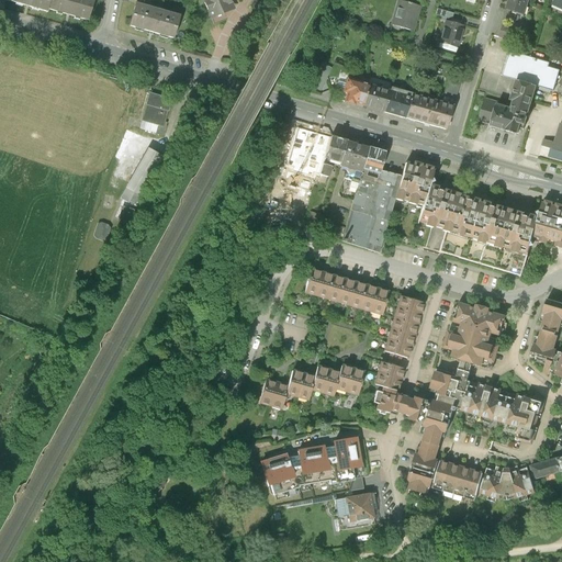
[(49,0),(7,0),(7,1),(46,12),(47,10),(49,0)]
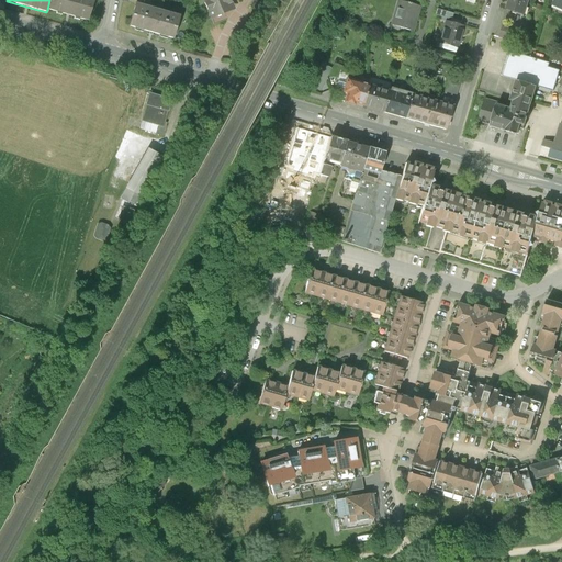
[(49,0),(47,10),(88,22),(93,0),(49,0)]
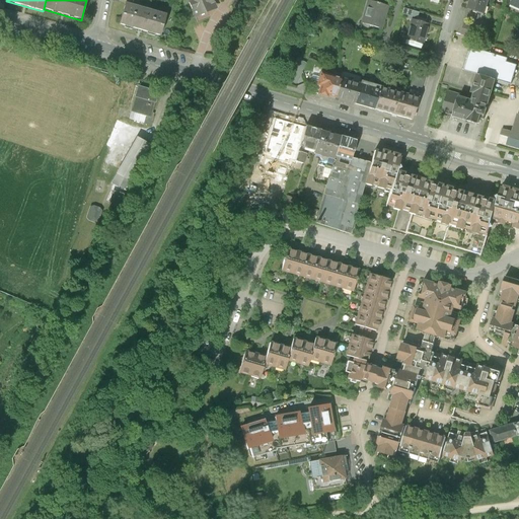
[(188,0),(196,17),(207,13),(213,5),(211,0),(188,0)]
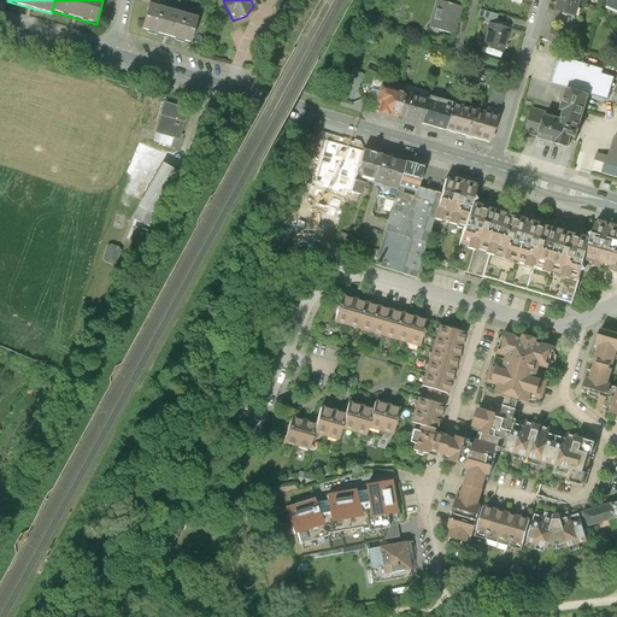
[(558,0),(557,7),(566,10),(566,13),(575,16),(580,0),(558,0)]
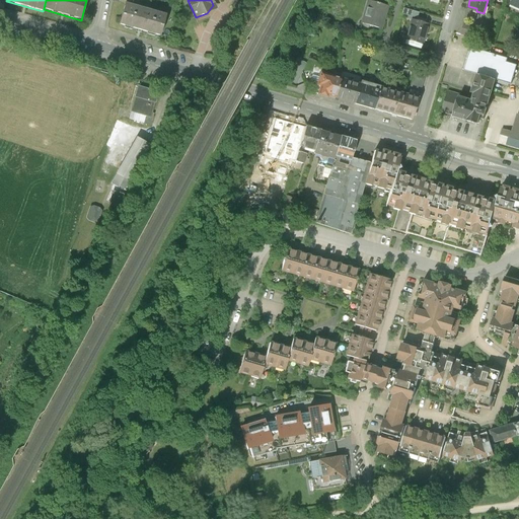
[(387,6),(368,1),(361,23),(380,29),(387,6)]
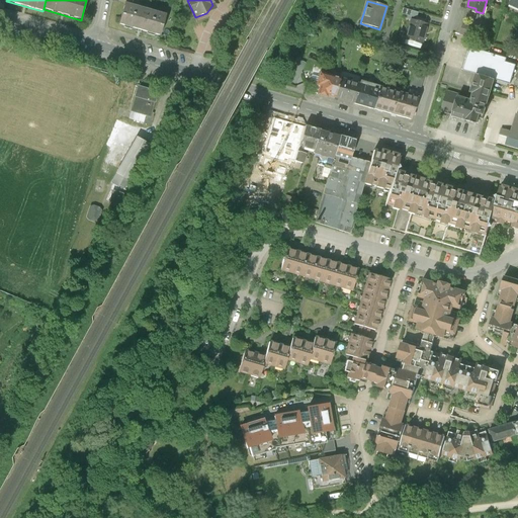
[(131,5),(125,4),(120,23),(160,35),(166,15),(131,5)]
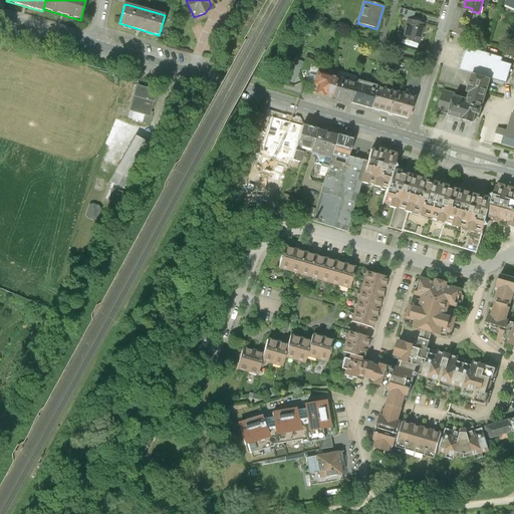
[(414,13),(399,8),(397,14),(413,18),(414,13)]
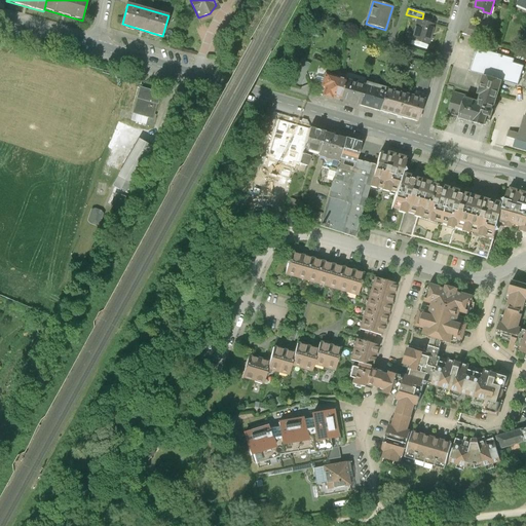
[(434,25),(417,20),(410,44),(426,49),(434,25)]
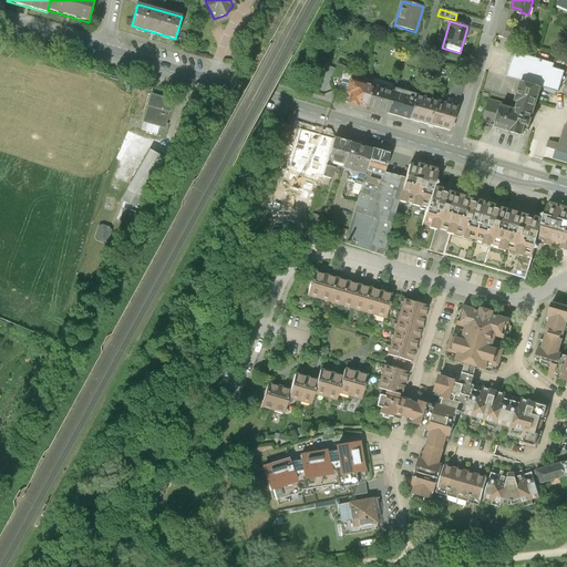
[(522,29),(507,24),(504,39),(518,43),(522,29)]
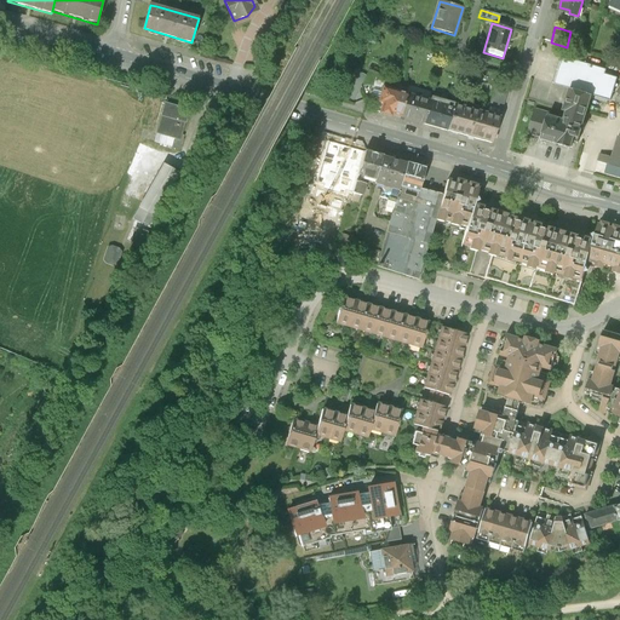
[(452,45),(440,40),(437,46),(451,51),(452,45)]
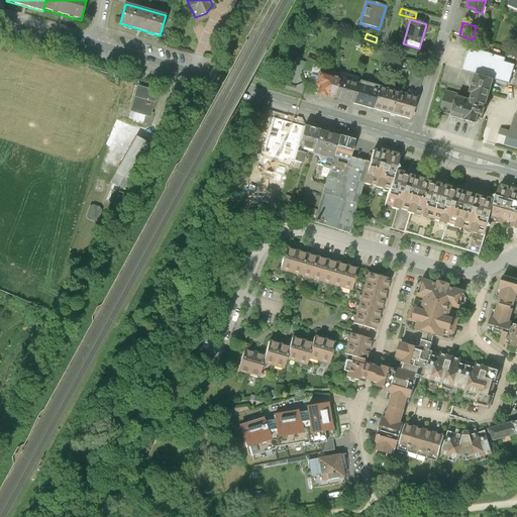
[(506,59),(469,47),(462,71),(476,75),(493,80),(509,85),(515,66),(505,62),(506,59)]
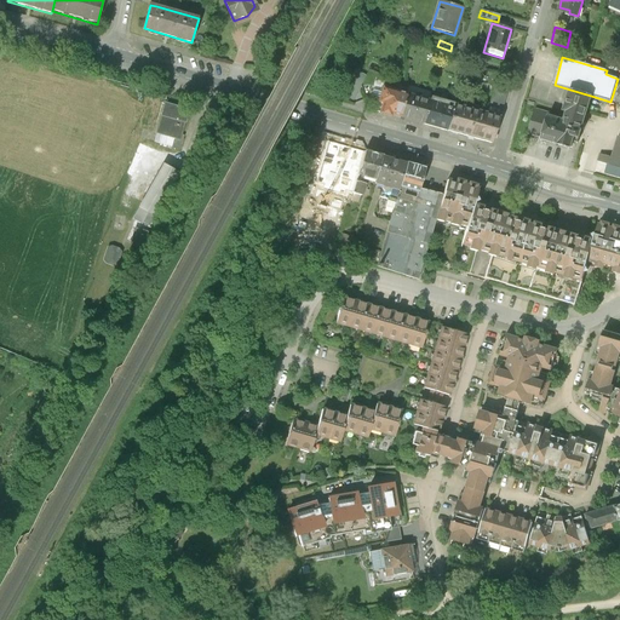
[(365,76),(354,70),(342,97),(352,102),(365,76)]
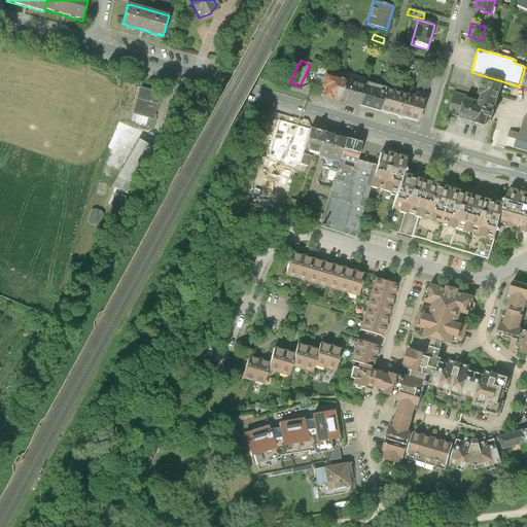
[(431,75),(420,72),(414,97),(424,100),(431,75)]
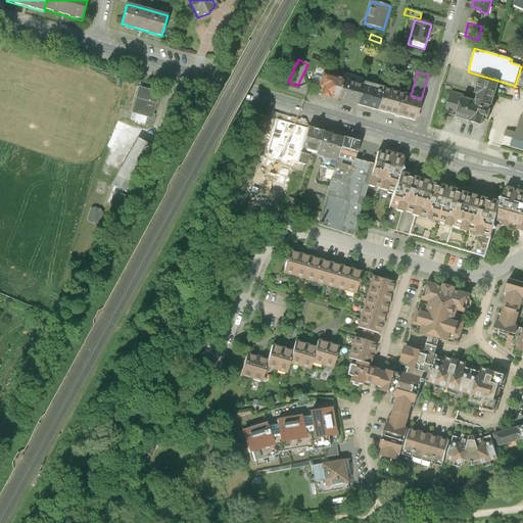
[(343,80),(323,74),(319,86),(323,87),(320,96),(329,98),(330,97),(337,99),(343,80)]
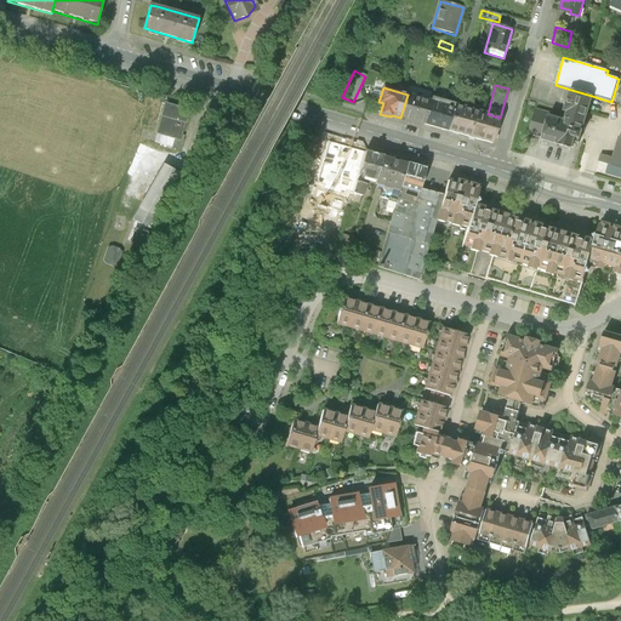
[(581,131),(592,96),(571,90),(564,112),(568,113),(565,121),(550,118),(551,115),(536,110),(529,134),(542,138),(541,141),(546,142),(571,149),(574,142),(579,143),(582,131),(581,131)]
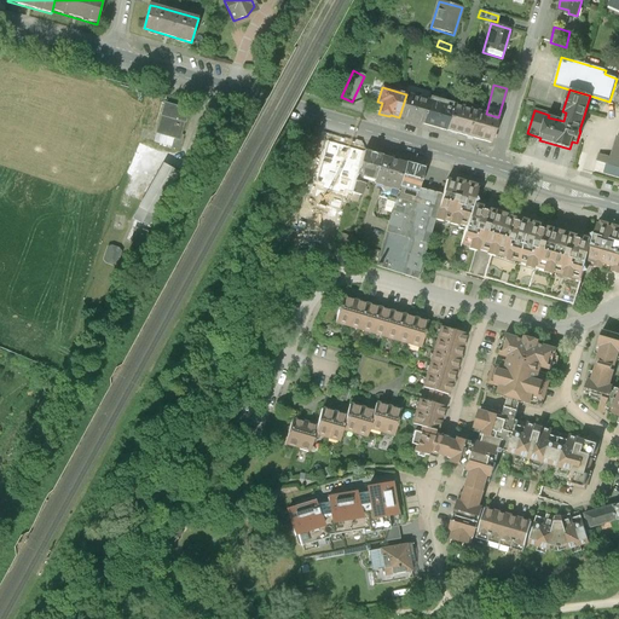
[(429,100),(406,94),(399,117),(422,123),(429,100)]
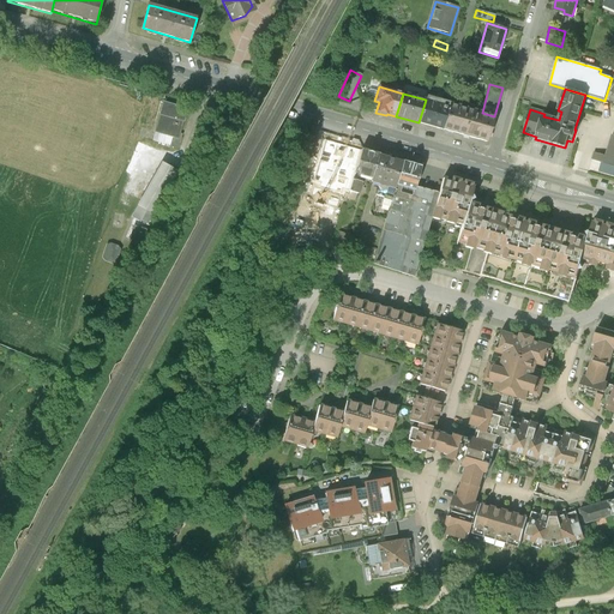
[(439,104),(426,100),(419,122),(441,130),(450,103),(440,101),(439,104)]
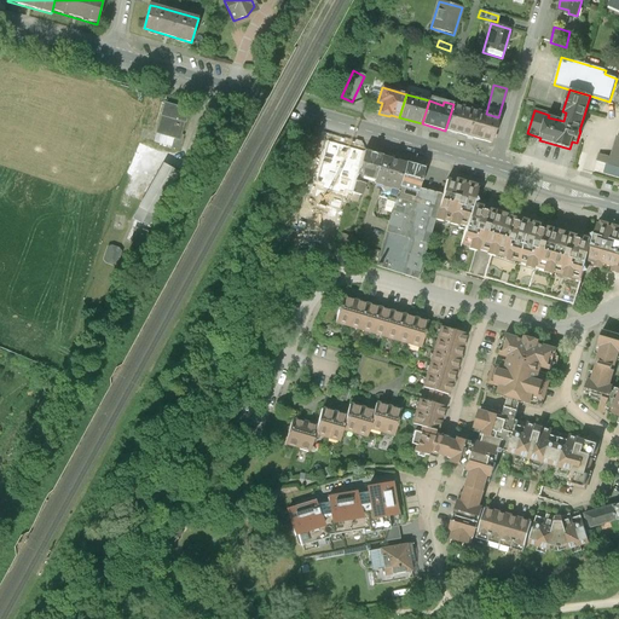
[(162,117),(154,143),(179,151),(181,140),(179,140),(183,123),(185,125),(189,110),(163,103),(160,116),(162,117)]
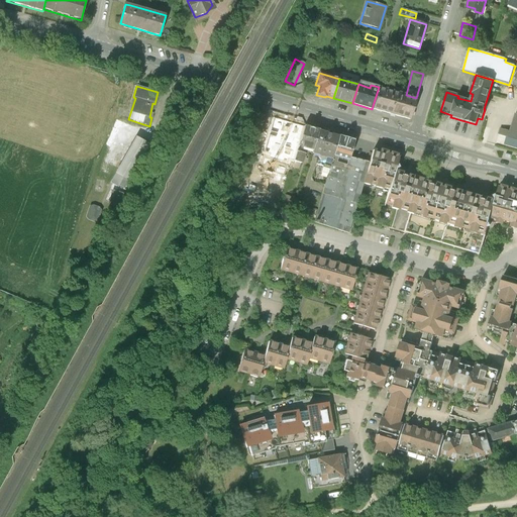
[(406,95),(379,87),(372,109),(411,120),(416,98),(406,95)]
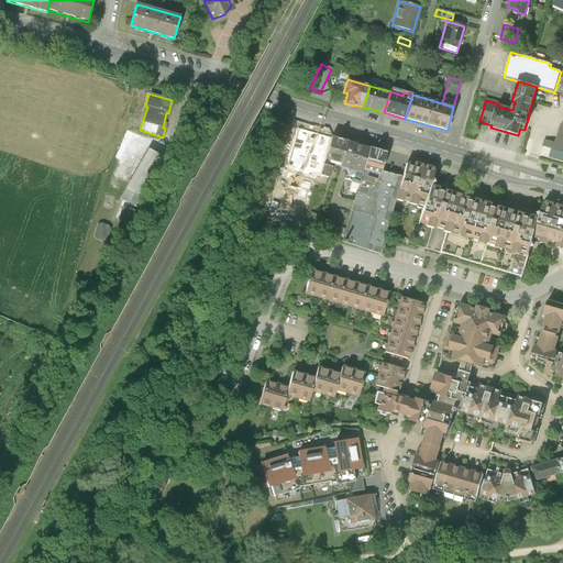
[(545,141),(543,147),(562,153),(562,123),(556,144),(545,141)]
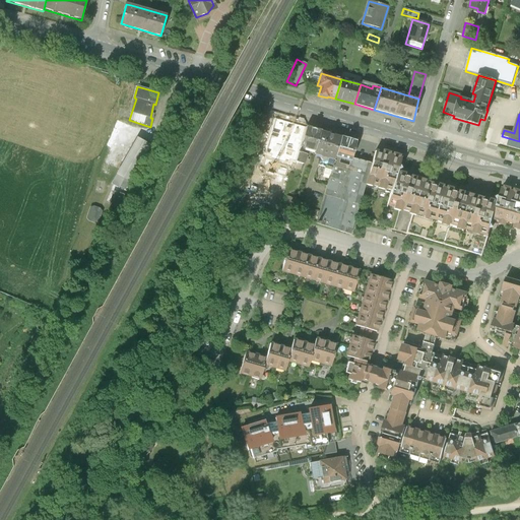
[(267,117),(260,115),(257,126),(263,128),(270,131),(274,119),(267,117)]
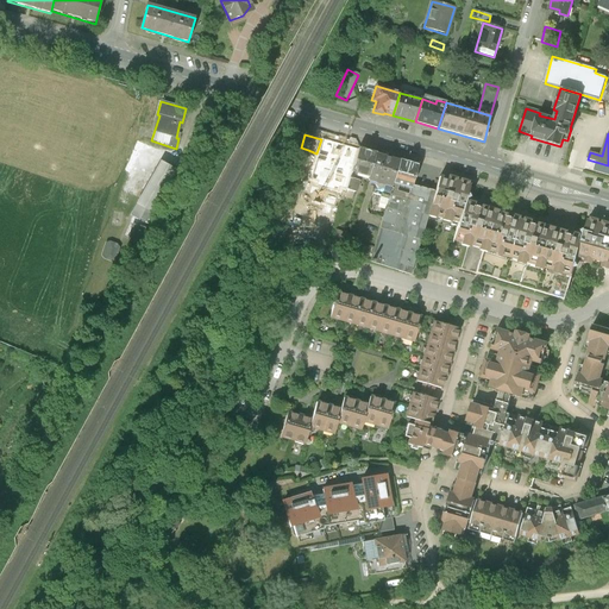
[(358,149),(351,173),(345,190),(355,194),(358,182),(357,182),(358,175),(369,177),(375,155),(358,149)]
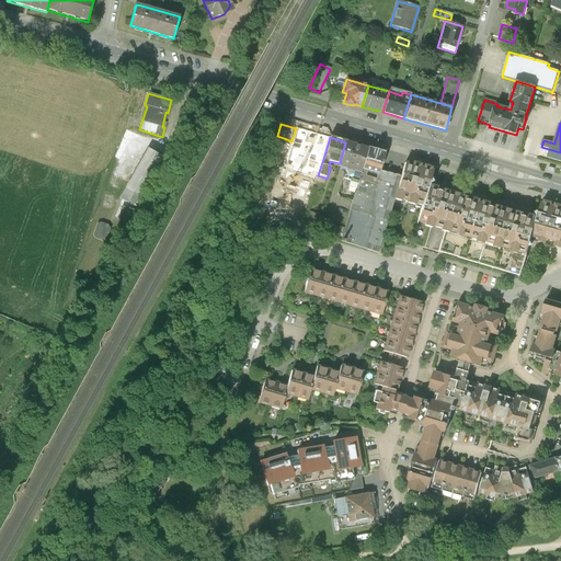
[(367,148),(345,142),(340,163),(339,167),(361,173),(361,170),(367,148)]
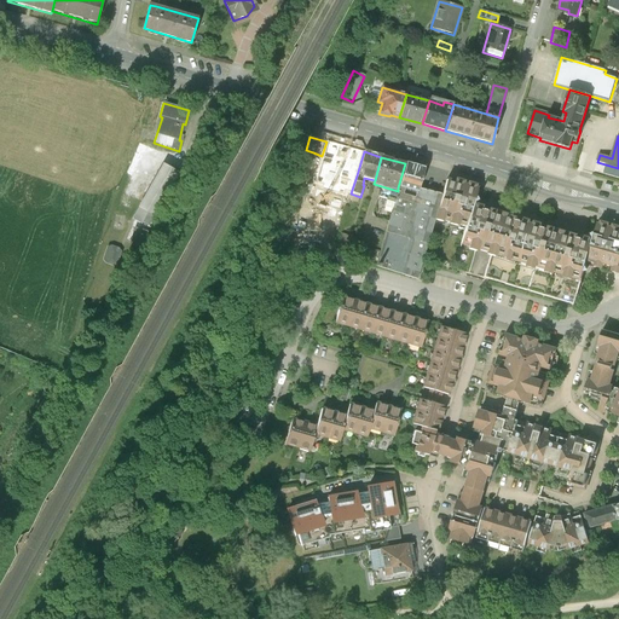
[(423,168),(405,163),(398,187),(416,194),(418,187),(423,168)]
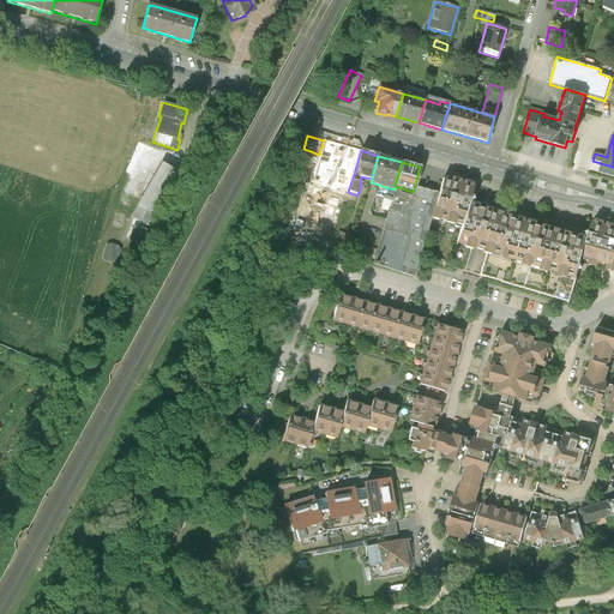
[(162,164),(137,206),(151,215),(175,172),(162,164)]
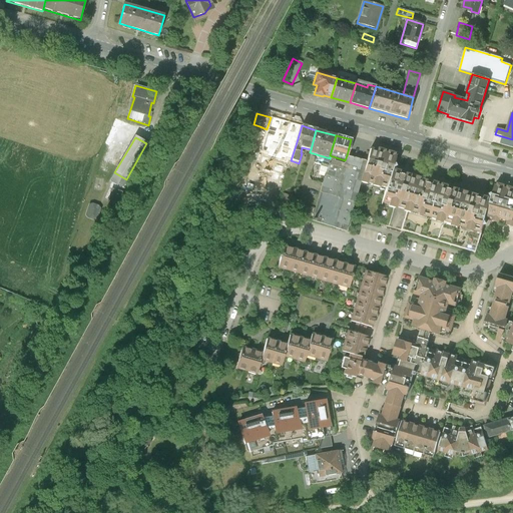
[(398,157),(393,156),(394,153),(388,152),(387,154),(385,154),(383,153),(384,150),(378,149),(377,151),(370,149),(366,161),(360,182),(385,189),(392,169),(395,170),(398,157)]
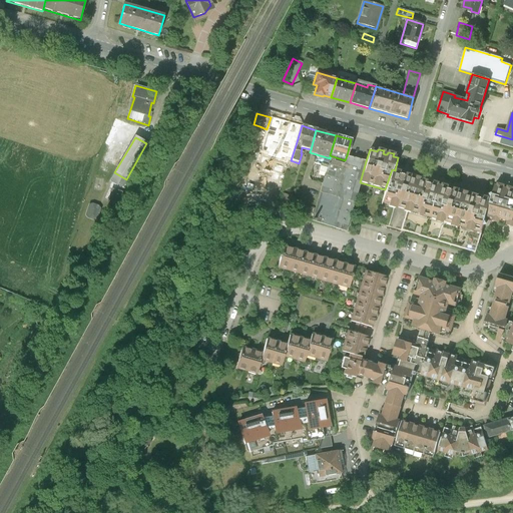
[(366,161),(347,155),(345,160),(330,155),(330,158),(320,191),(344,198),(355,201),(360,182),(366,161)]
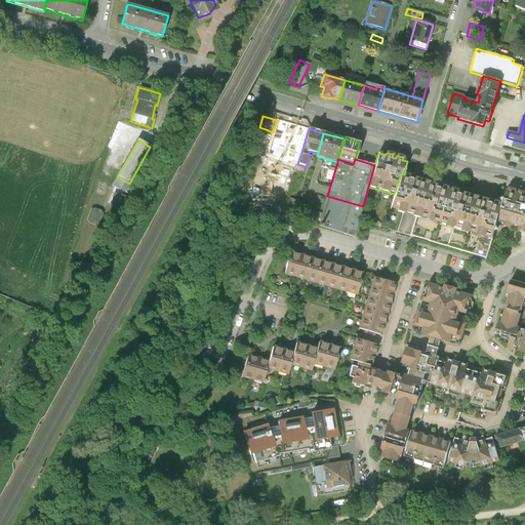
[(406,175),(404,174),(401,173),(394,194),(390,207),(398,209),(397,212),(403,213),(404,211),(410,212),(493,239),(497,225),(501,206),(500,205),(500,203),(495,201),(494,204),(492,203),(489,202),(490,200),(484,198),(471,194),(465,192),(463,195),(461,194),(459,193),(460,191),(454,189),(453,192),(451,191),(448,190),(449,188),(444,186),(443,189),(441,188),(439,188),(439,185),(419,178),(413,177),(412,179),(408,178),(409,175),(406,175)]
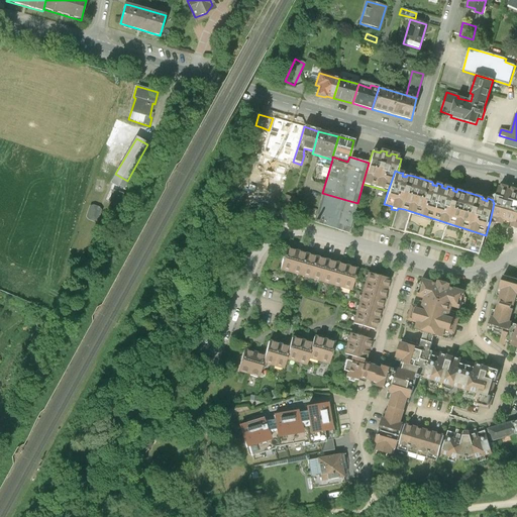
[(502,186),(501,188),(499,188),(494,203),(490,221),(516,228),(516,223),(516,220),(516,192),(516,193),(516,192),(516,190),(512,189),(511,191),(509,191),(507,190),(508,188),(502,186)]
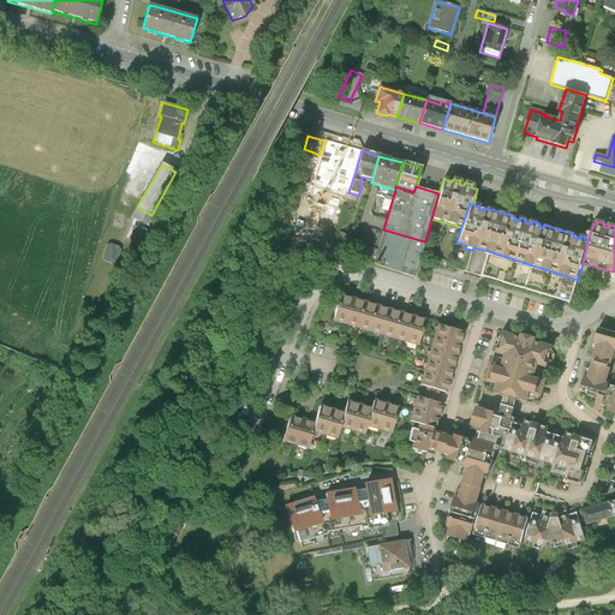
[(412,238),(383,230),(374,264),(402,274),(412,238)]
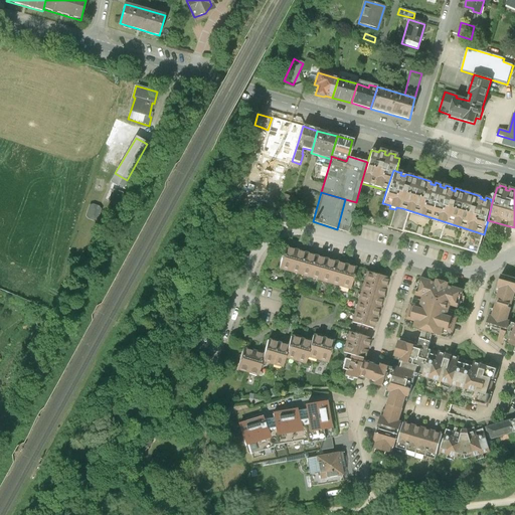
[(296,197),(283,193),(278,207),(291,211),(296,197)]
